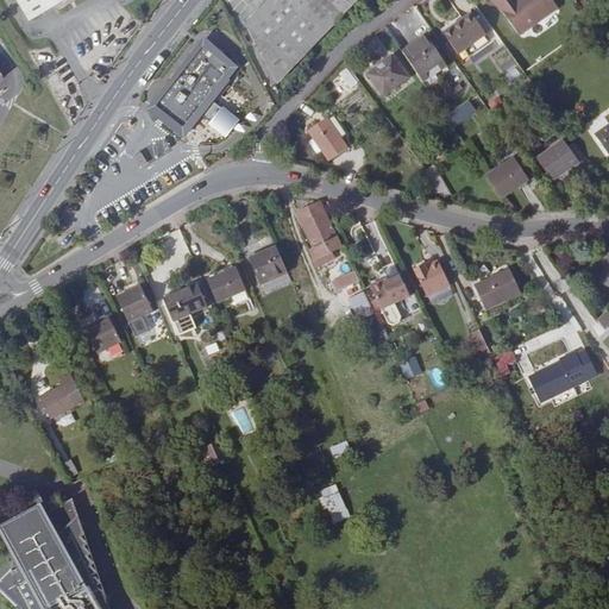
[(18,0),(32,24),(70,0),(18,0)]
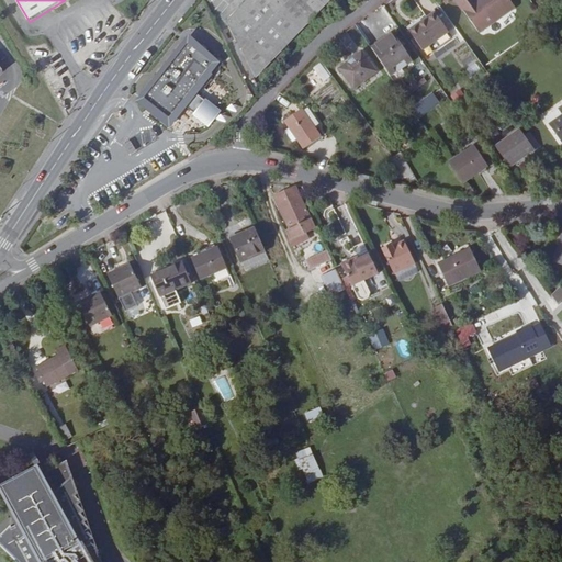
[(329,0),(250,0),(228,24),(256,77),(329,0)]
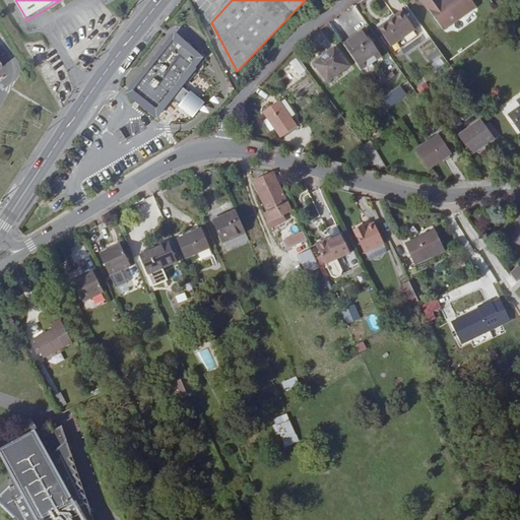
[(421,0),(444,30),(476,7),(471,0),(446,0),(443,2),(441,0),(421,0)]
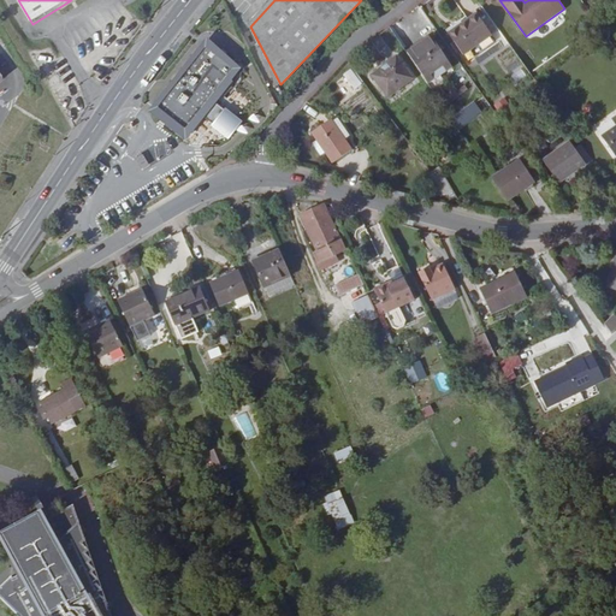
[(491,35),(477,15),(468,19),(469,22),(450,35),(463,54),(491,35)]
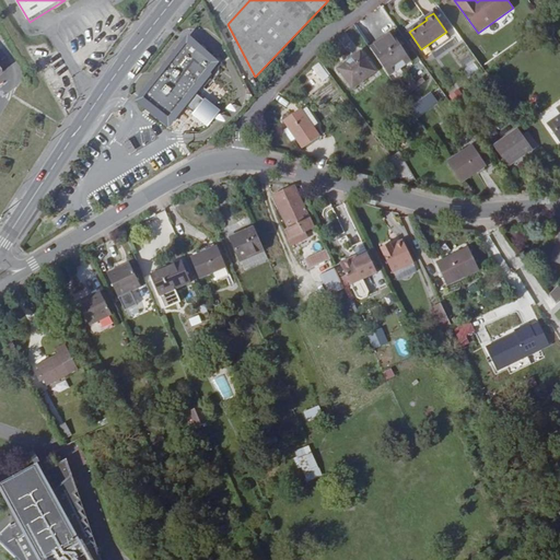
[(411,61),(392,33),(370,47),(389,76),(411,61)]
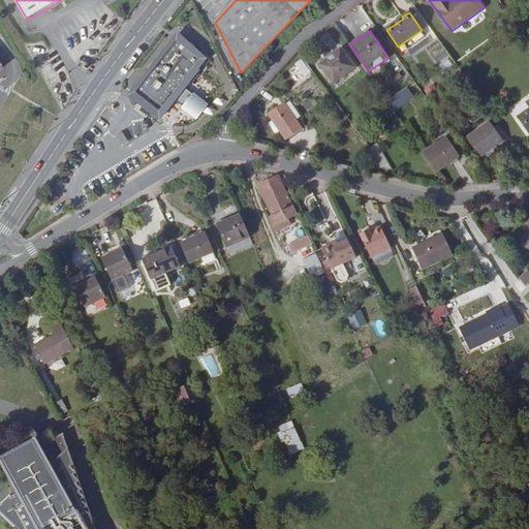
[(172,45),(133,92),(161,115),(189,82),(193,85),(200,76),(195,72),(199,69),(197,68),(205,59),(197,53),(199,50),(198,48),(197,47),(195,48),(193,49),(181,39),(174,47),(172,45)]
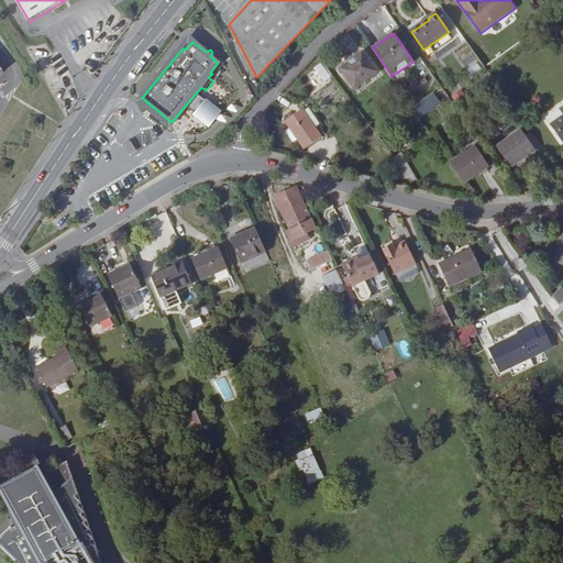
[(355,89),(377,72),(362,52),(350,62),(351,65),(342,72),(355,89)]
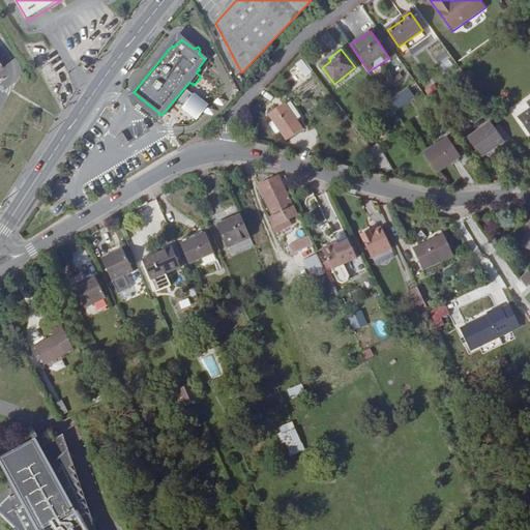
[(448,57),(438,62),(442,69),(452,64),(448,57)]
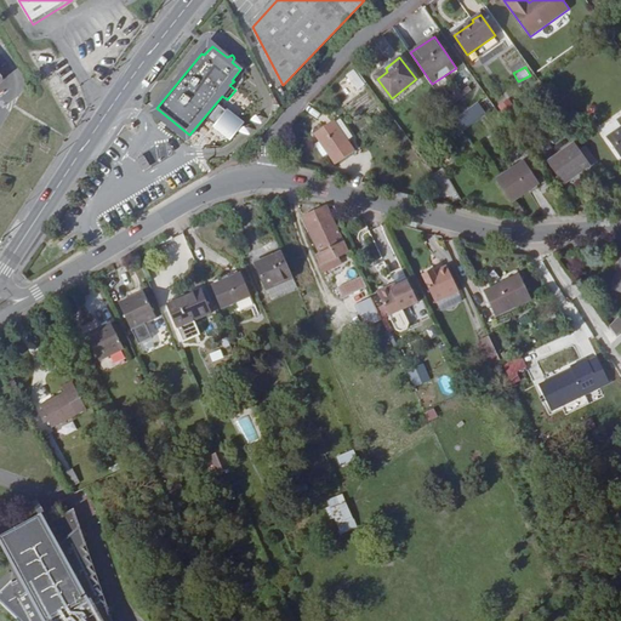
[(377,79),(387,72),(386,68),(375,77),(377,79)]
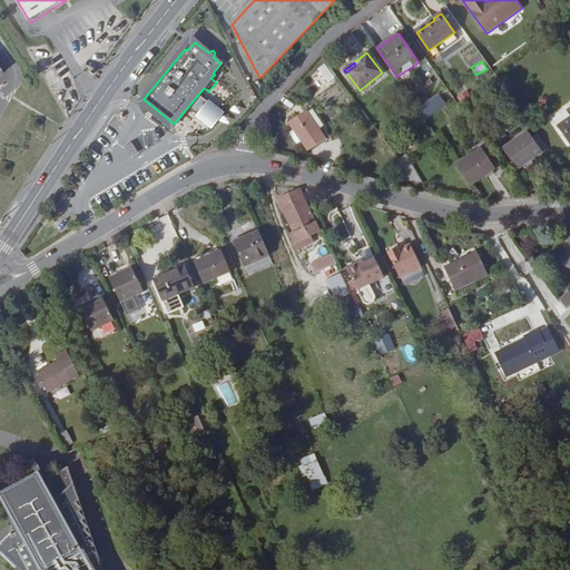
[(334,77),(325,65),(318,70),(328,81),(334,77)]
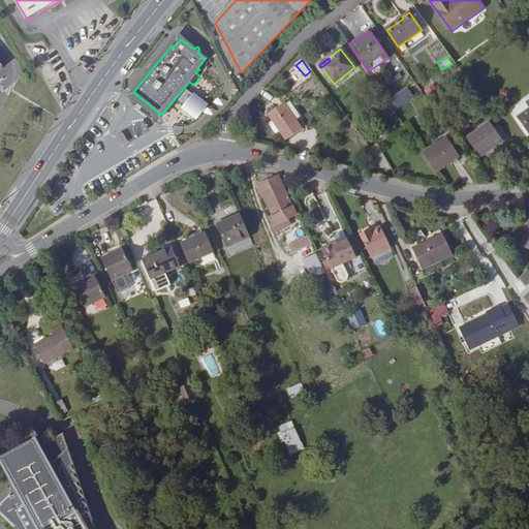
[(293,66),(289,71),(301,82),(305,76),(293,66)]
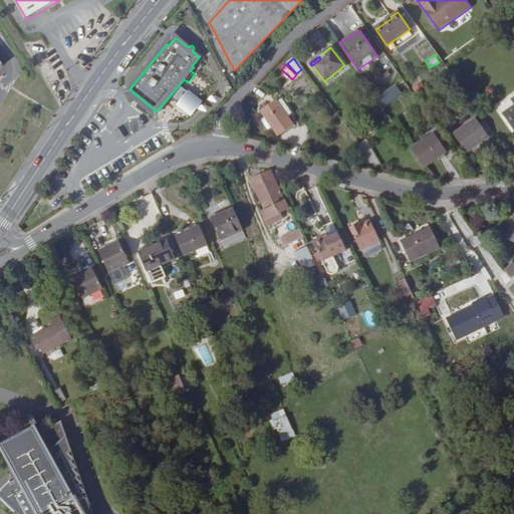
[(417,94),(426,88),(421,81),(412,87),(417,94)]
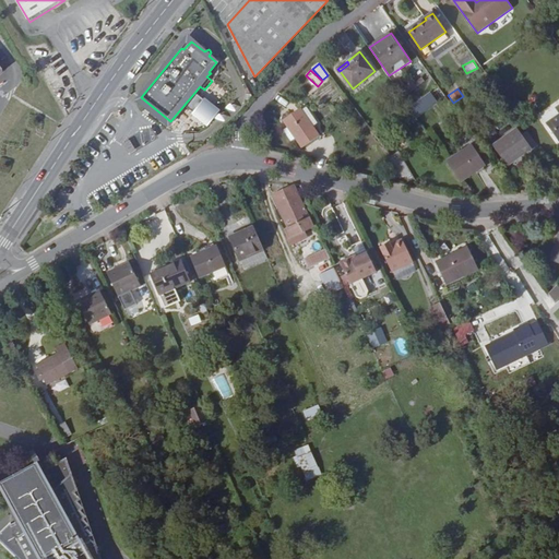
[(417,118),(438,102),(431,93),(411,108),(417,118)]
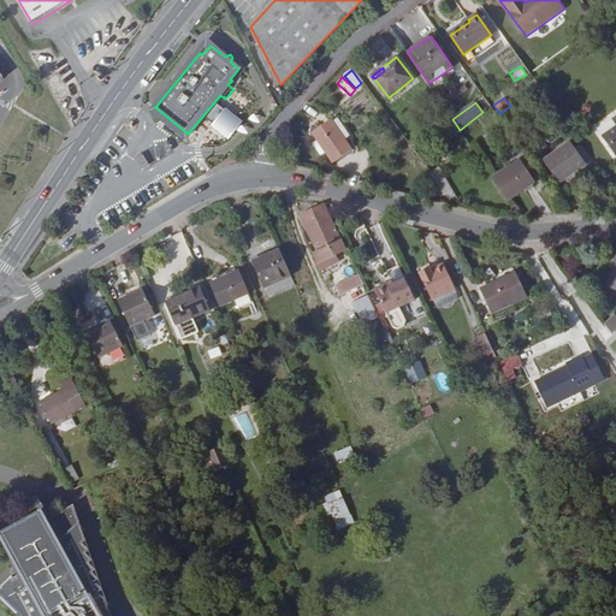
[(225,112),(213,128),(224,136),(231,136),(241,125),(225,112)]
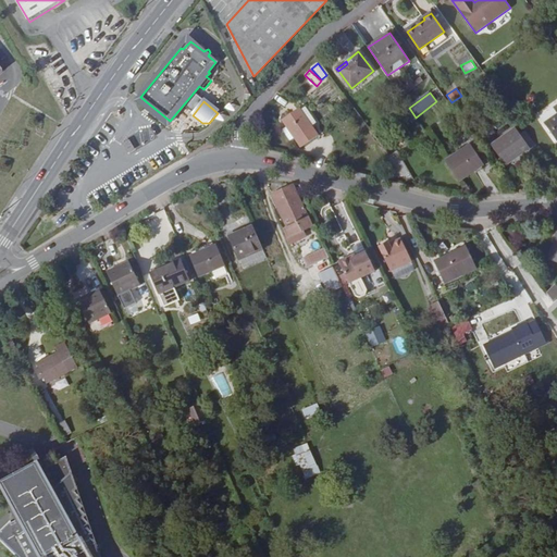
[(304,115),(298,109),(283,120),(287,126),(295,138),(301,147),(318,136),(308,123),(304,115)]
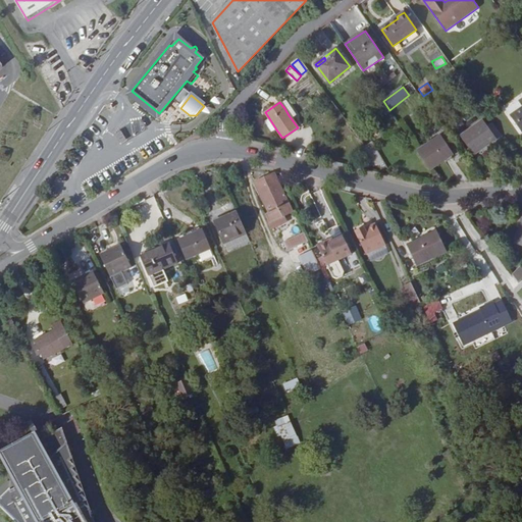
[(284,108),(289,115),(294,112),(290,105),(284,108)]
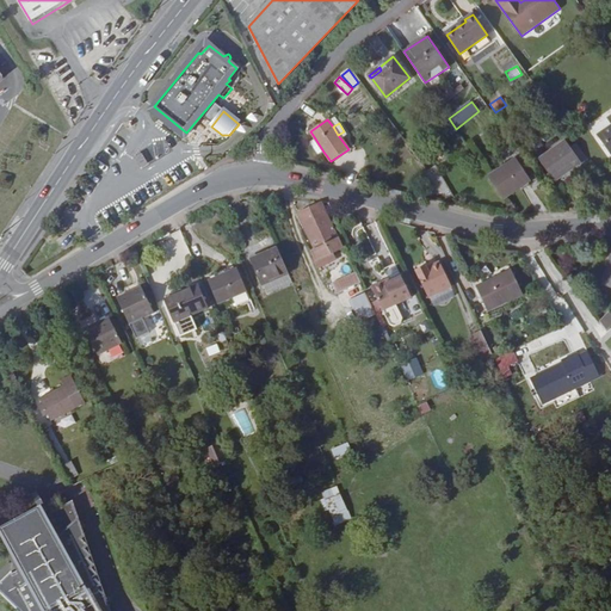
[(610,125),(599,134),(610,149),(610,125)]
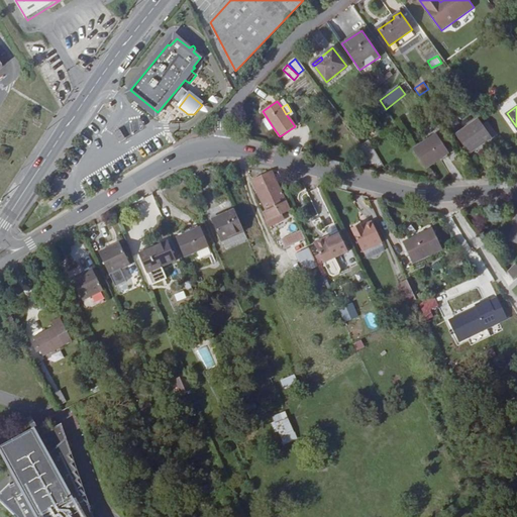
[(516,126),(507,113),(505,115),(516,130),(516,126)]
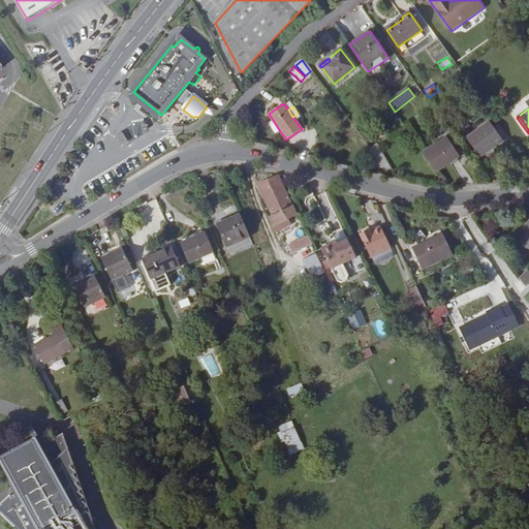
[(280,131),(273,120),(269,123),(276,134),(280,131)]
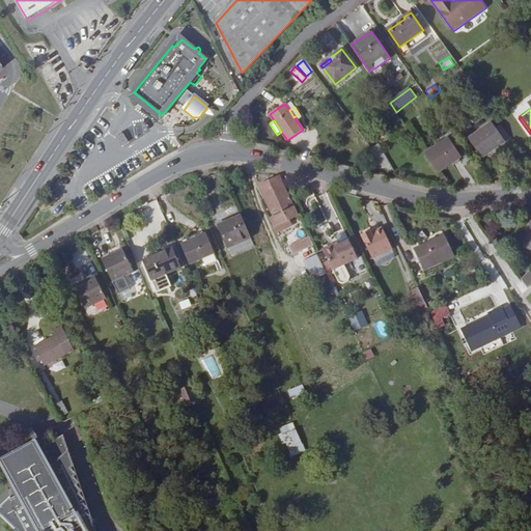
[(504,141),(495,128),(492,122),(469,139),(481,157),(504,141)]
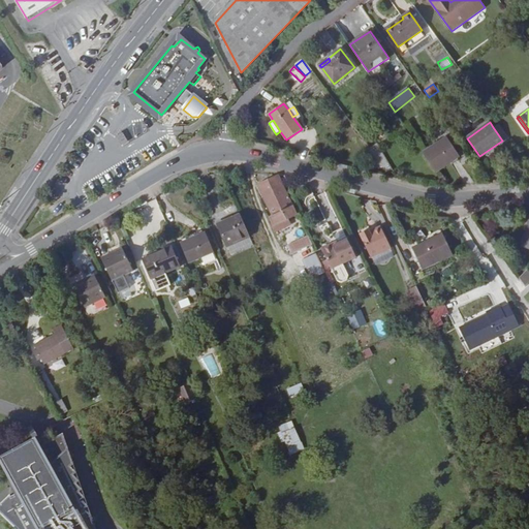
[(511,142),(499,123),(493,127),(506,146),(511,142)]
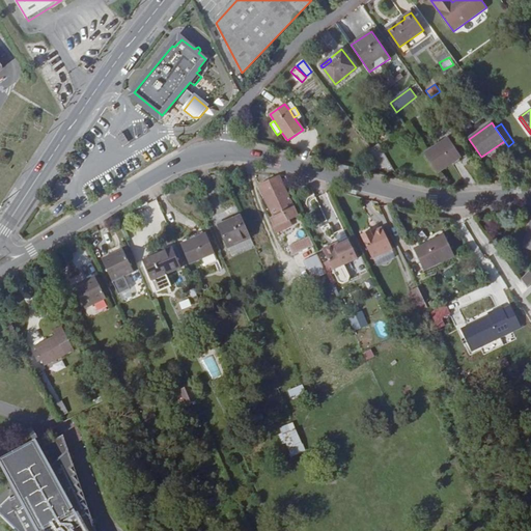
[(437,173),(460,157),(448,138),(424,154),(437,173)]
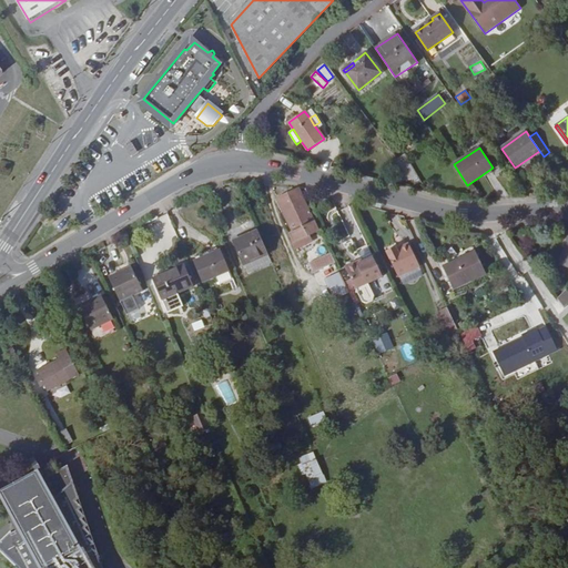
[(405,181),(415,178),(407,155),(396,159),(405,181)]
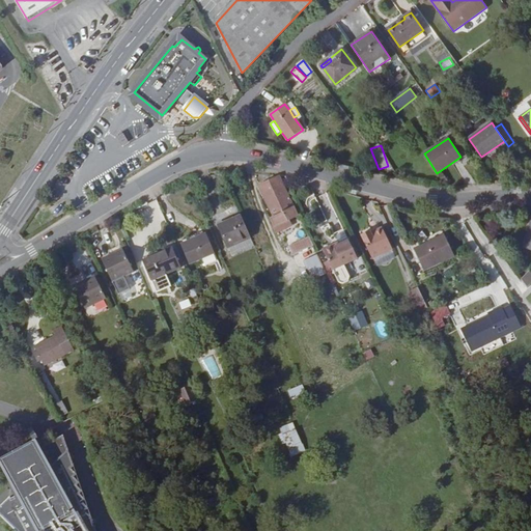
[(294,207),(279,176),(259,186),(274,218),(294,207)]
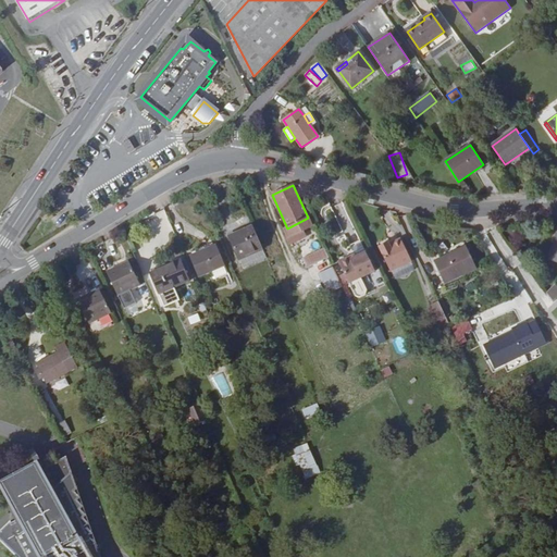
[(287,237),(312,226),(308,218),(287,229),(284,230),(287,237)]
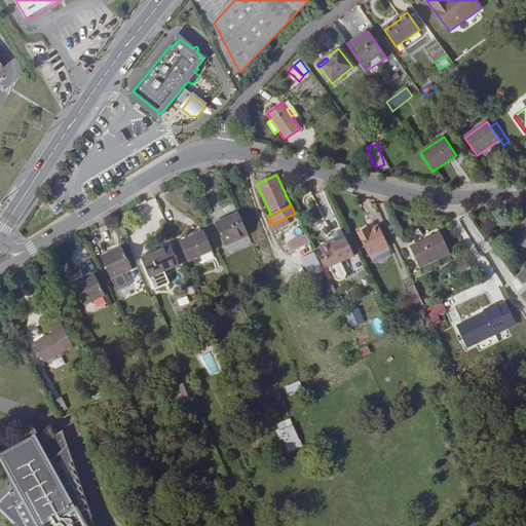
[(249,235),(238,213),(217,223),(226,246),(249,235)]
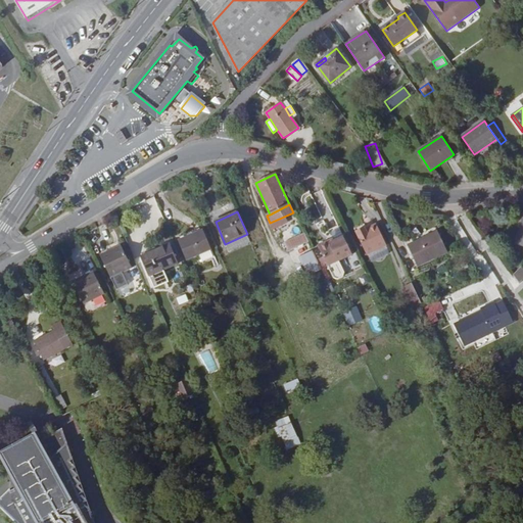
[(386,245),(376,224),(366,229),(365,227),(355,232),(367,254),(386,245)]
